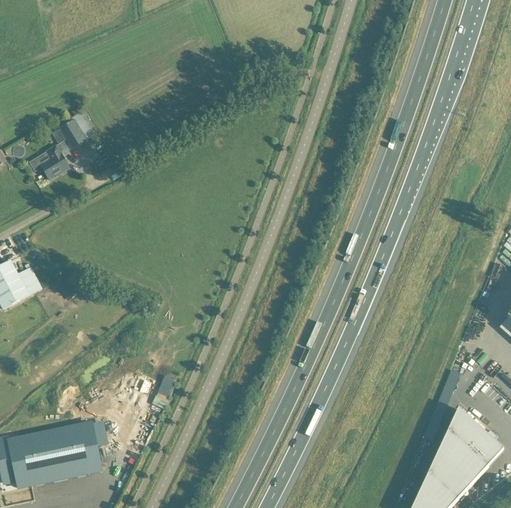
[(85,137),(80,129),(73,117),(58,126),(65,138),(70,147),(85,137)]
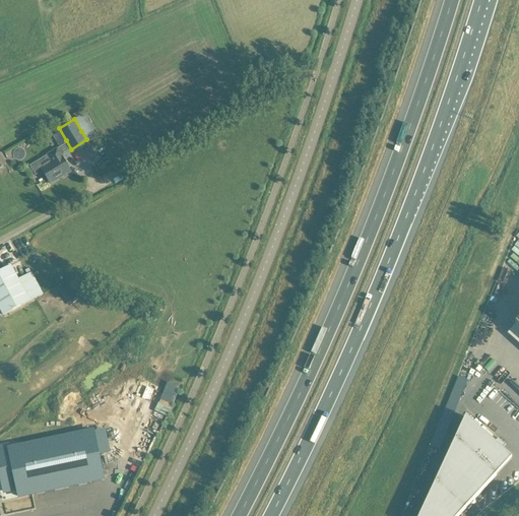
[(64,158),(61,153),(56,146),(55,147),(47,151),(36,158),(41,166),(44,172),(50,180),(49,178),(61,171),(62,173),(70,168),(64,158)]
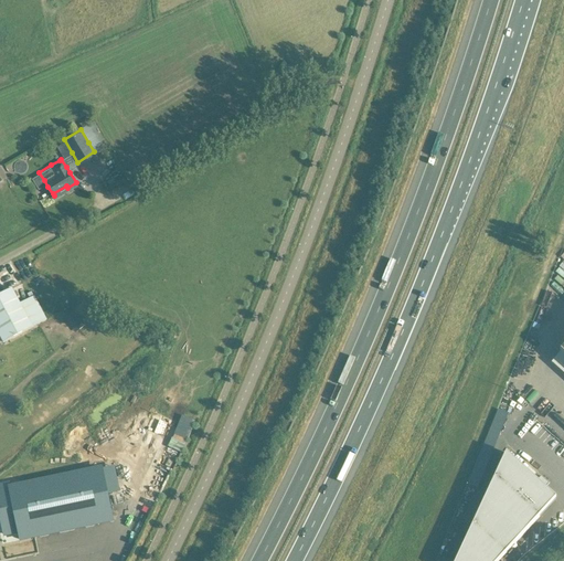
[(33,292),(28,295),(19,299),(11,285),(0,290),(0,335),(2,339),(46,316),(36,299),(33,292)]
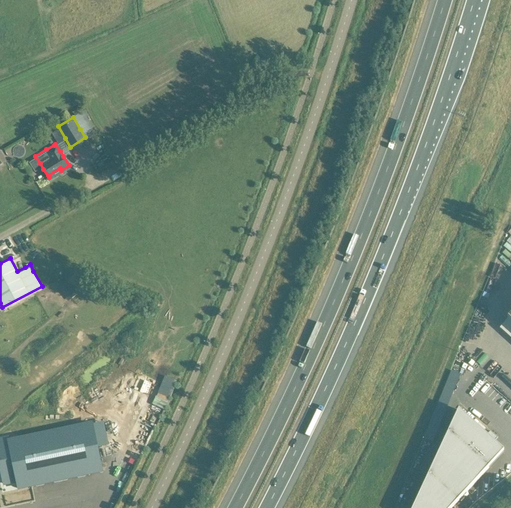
[(67,278),(61,282),(71,295),(77,290),(67,278)]
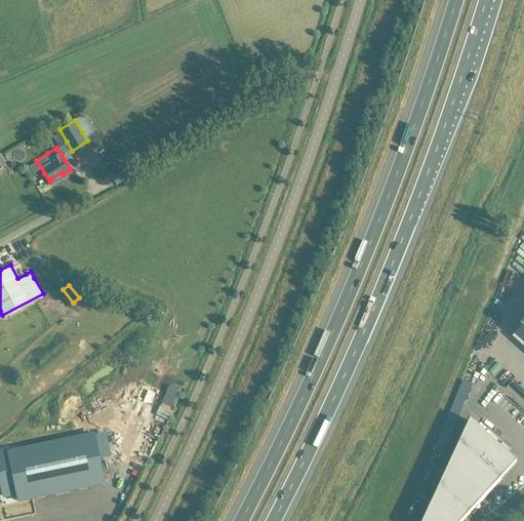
[(158,400),(170,405),(178,387),(166,382),(158,400)]
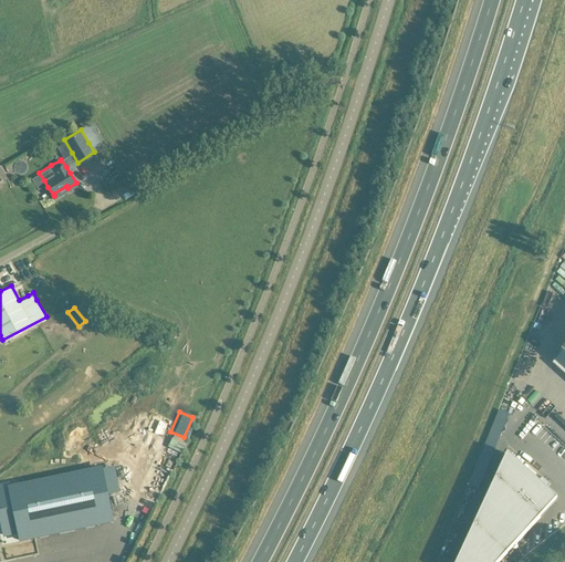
[(164,448),(160,455),(174,461),(177,455),(164,448)]
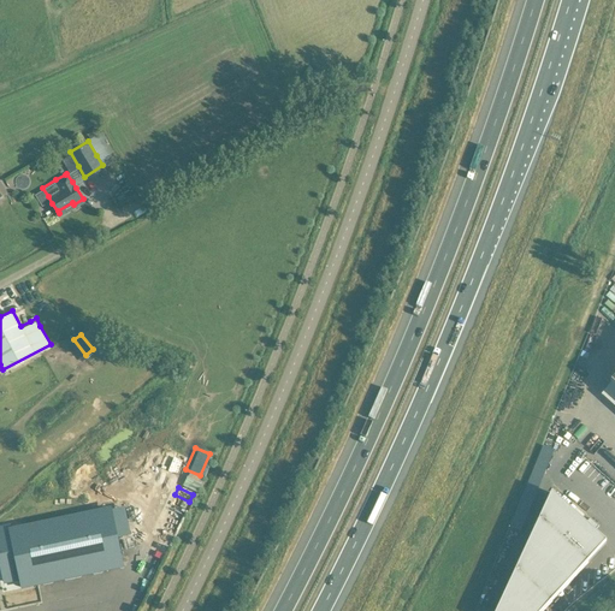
[(585,520),(551,488),(494,610),(538,610),(587,558),(604,539),(602,535),(592,528),(597,522),(590,515),(585,520)]
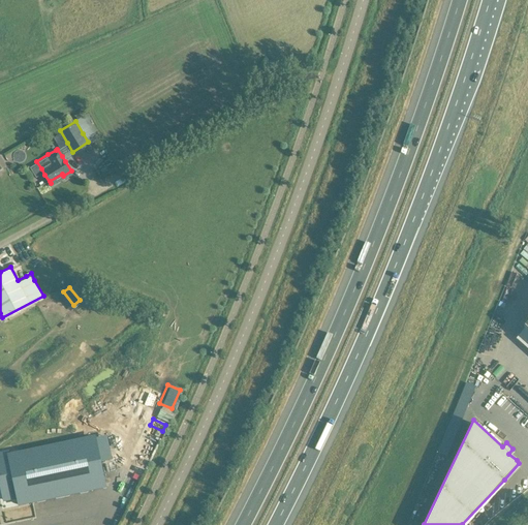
[(8,449),(0,450),(0,477),(2,487),(16,484),(18,494),(19,501),(104,483),(99,459),(94,435),(9,453),(8,449)]
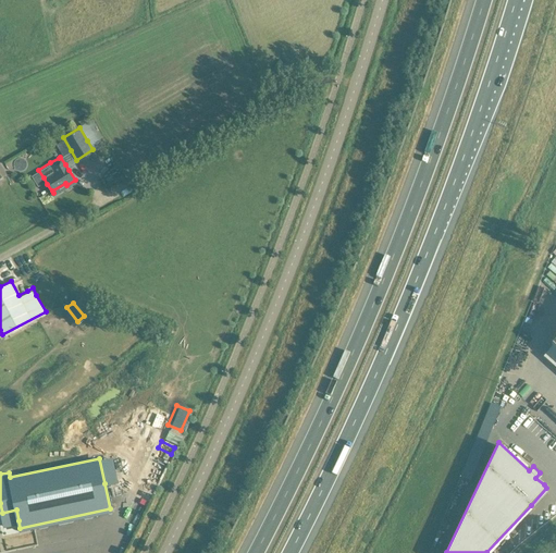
[(64,552),(88,549),(83,526),(0,543),(0,552),(64,552)]
